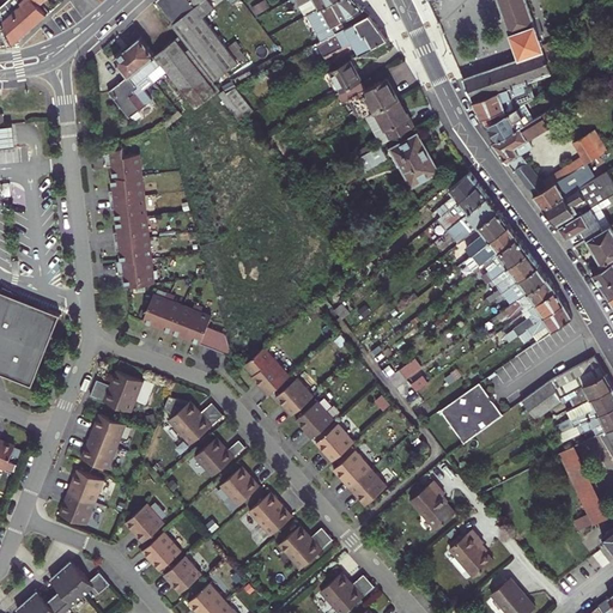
[(11,0),(7,4),(30,29),(47,14),(34,0),(11,0)]
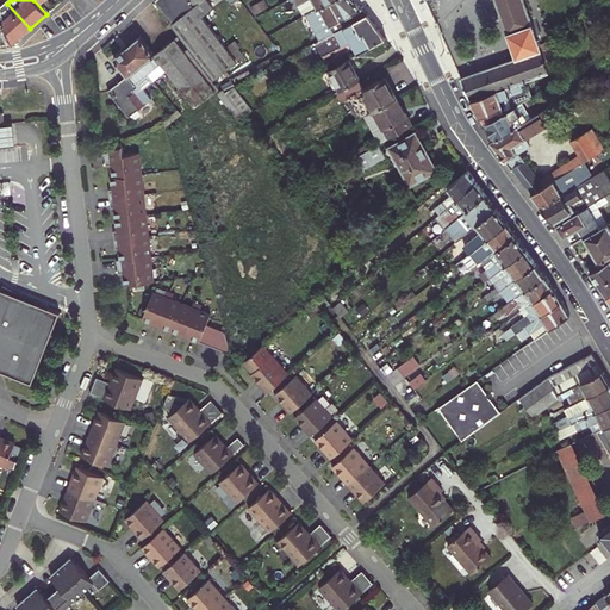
[(156,0),(175,22),(172,24),(215,79),(237,62),(225,48),(201,17),(213,7),(206,0),(156,0)]
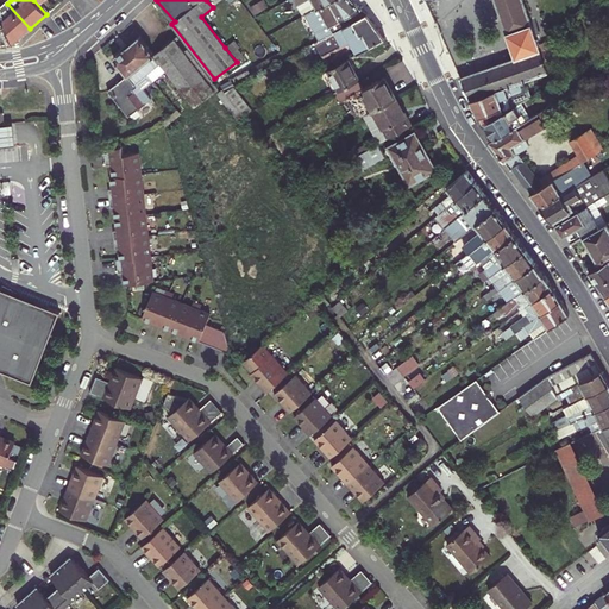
[(331,0),(288,0),(295,13),(306,8),(308,13),(331,0)]
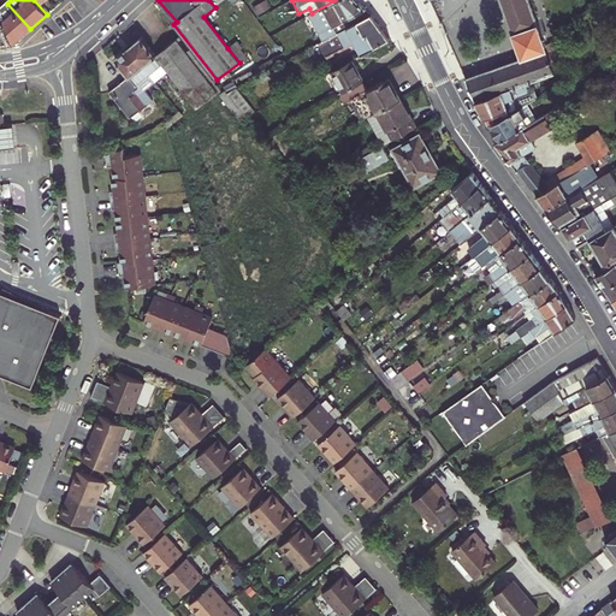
[(318,29),(324,40),(372,13),(366,7),(357,0),(335,0),(312,13),(320,28),(318,29)]
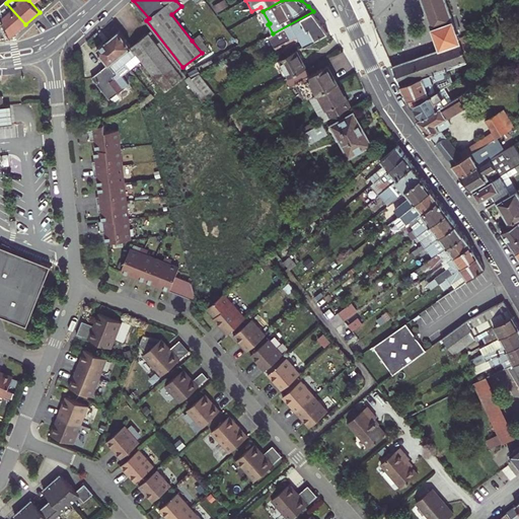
[(445,0),(422,0),(432,28),(453,20),(445,0)]
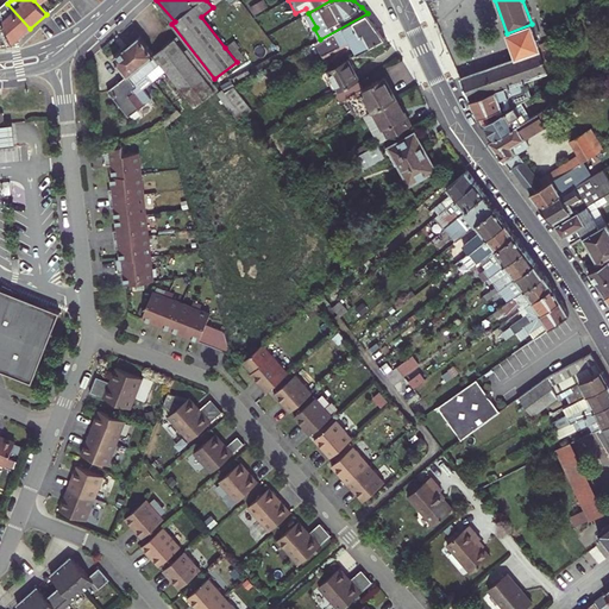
[(0,7),(13,44),(30,29),(7,4),(5,1),(0,6),(0,7)]
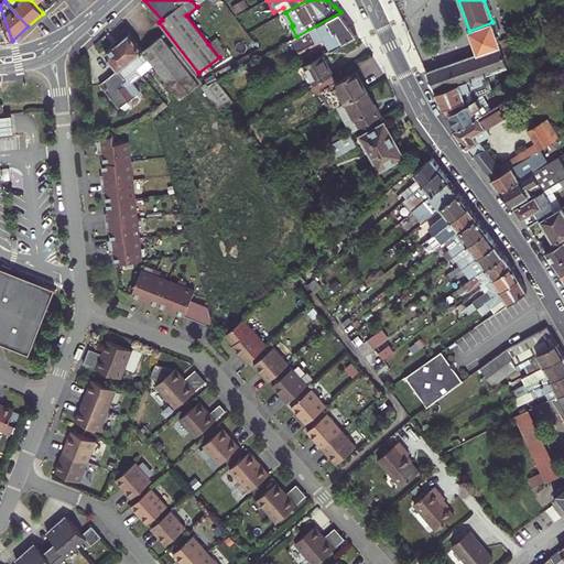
[(0,42),(12,41),(0,7),(0,42)]
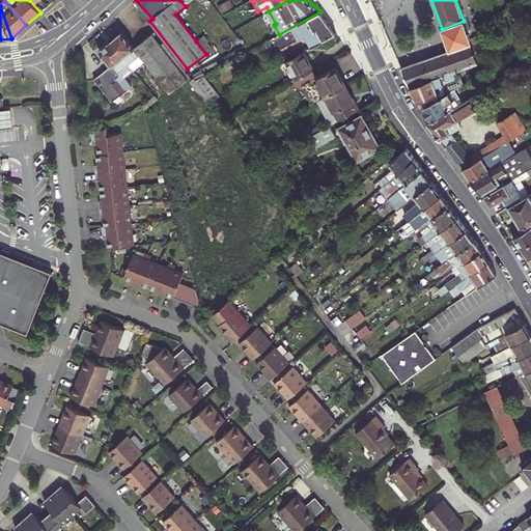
[(222,15),(227,22),(236,17),(232,9),(222,15)]
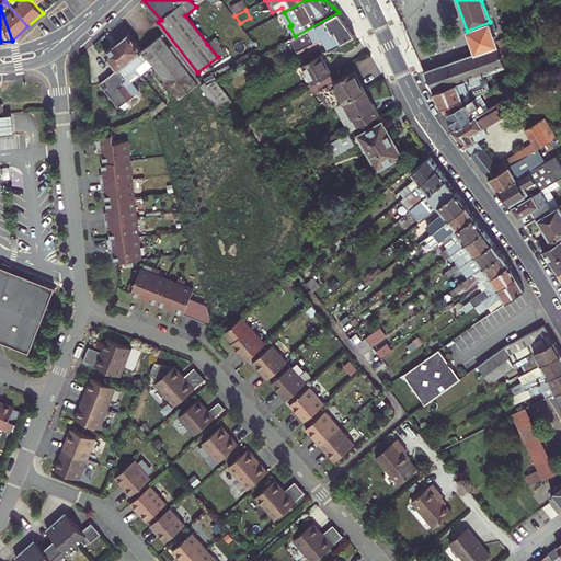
[(330,48),(355,34),(339,12),(295,36),(290,38),(298,52),(323,37),(330,48)]
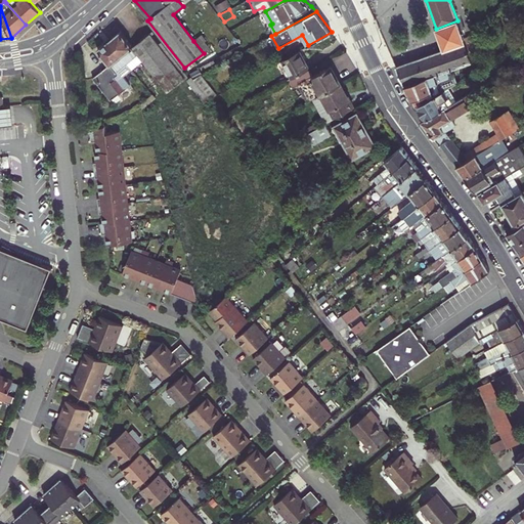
[(224,22),(230,30),(238,26),(233,16),(224,22)]
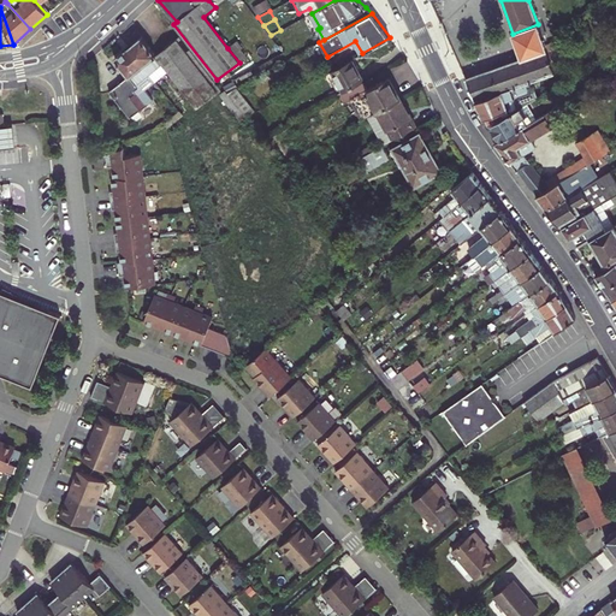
[(513,34),(521,58),(554,47),(552,42),(545,45),(538,24),(513,34)]
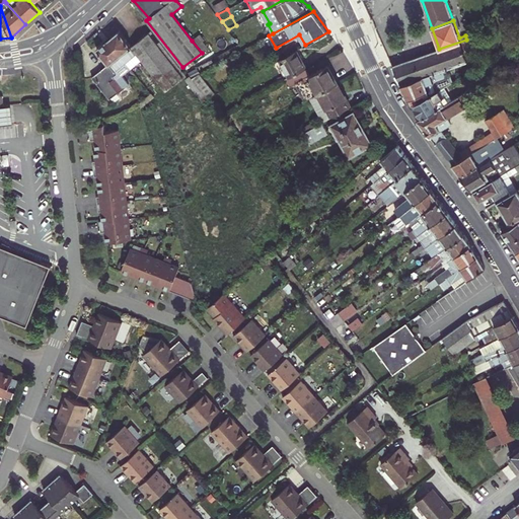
[(151,30),(149,32),(183,77),(187,75),(151,30)]
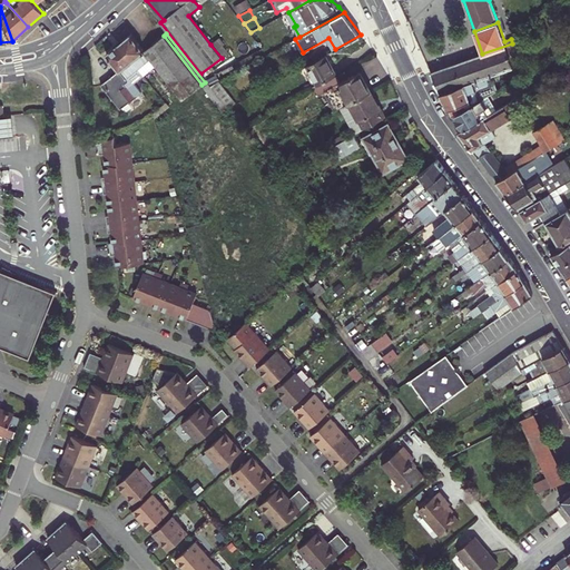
[(202,85),(164,36),(145,51),(131,35),(119,45),(144,76),(156,66),(183,100),(202,85)]
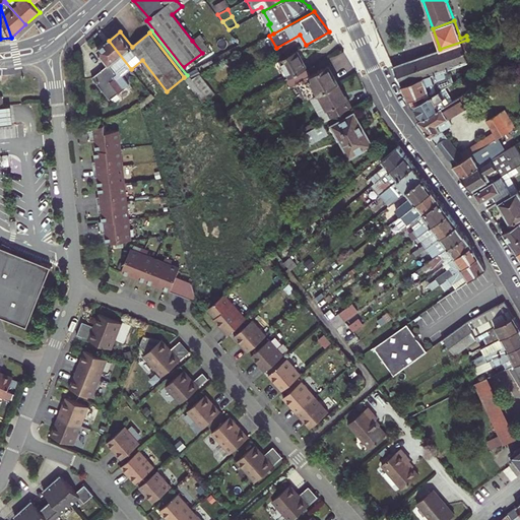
[(200,34),(192,41),(202,53),(210,46),(200,34)]
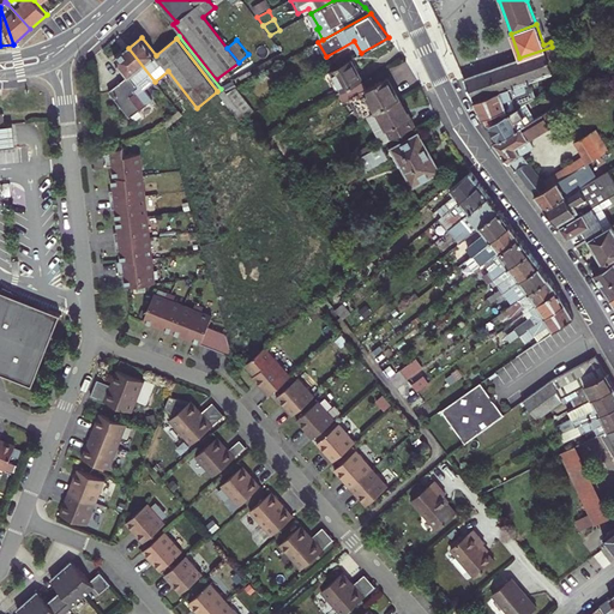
[(519,58),(464,77),(474,100),(530,80),(554,72),(547,53),(558,49),(560,48),(559,44),(552,47),(519,58)]
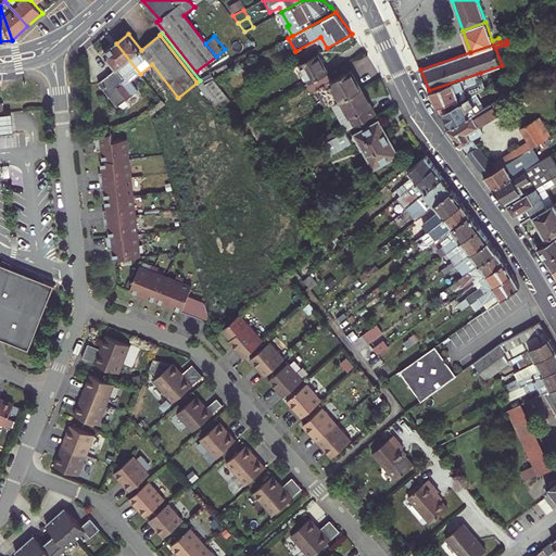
[(116,68),(109,75),(112,80),(103,88),(118,106),(139,90),(131,81),(140,74),(116,43),(104,53),(116,68)]
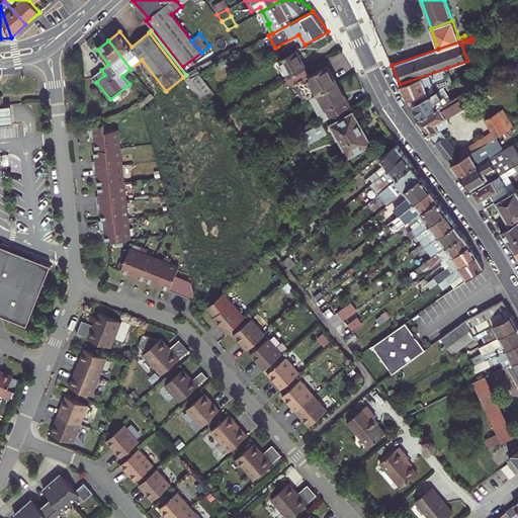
[(461,45),(467,61),(477,58),(470,41),(461,45)]
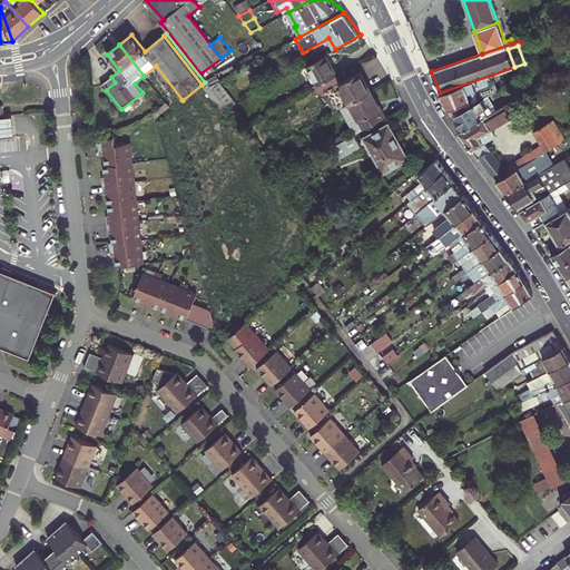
[(317,85),(336,74),(326,55),(307,66),(317,85)]
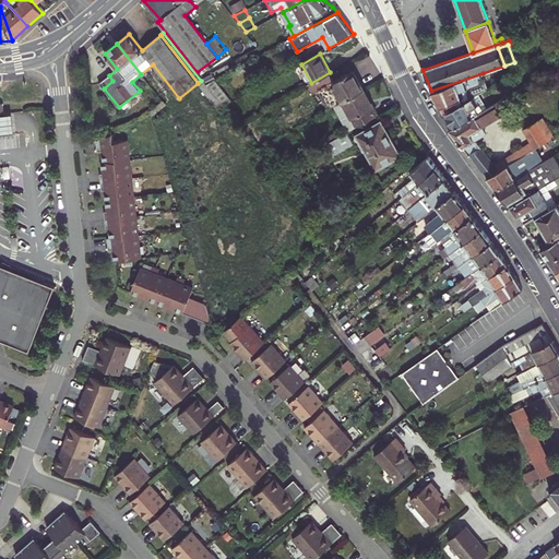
[(297,67),(299,70),(307,84),(308,84),(311,83),(301,64),(297,67)]
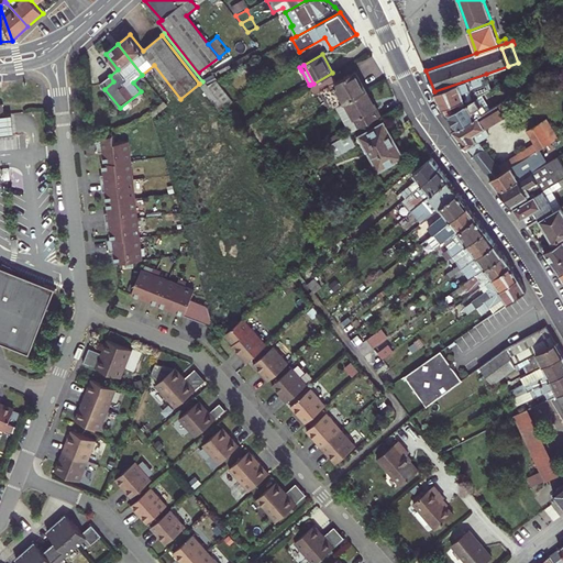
[(316,94),(321,90),(331,109),(337,106),(366,89),(356,70),(337,81),(332,73),(313,84),(310,85),(316,94)]
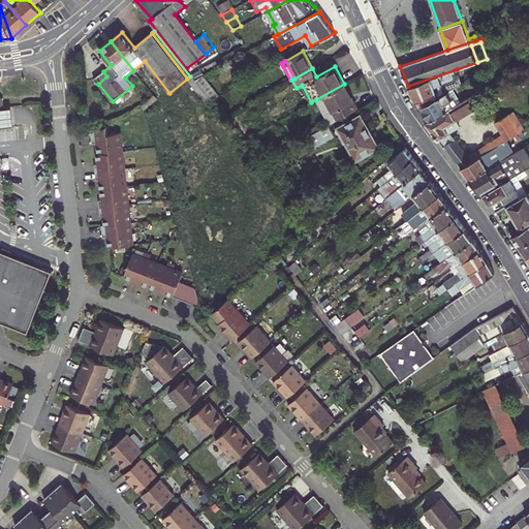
[(204,74),(200,69),(193,73),(196,79),(204,74)]
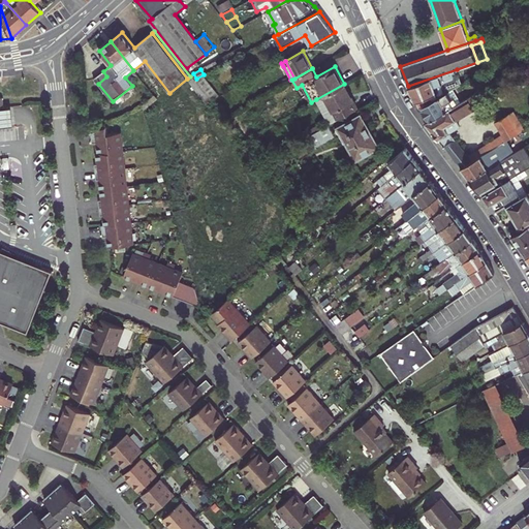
[(408,86),(418,109),(423,106),(446,93),(450,90),(453,89),(462,83),(457,69),(408,86)]
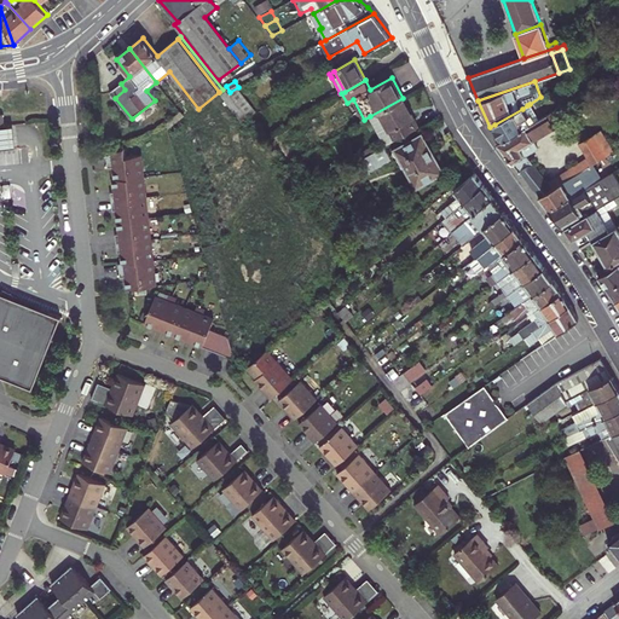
[(125,90),(121,84),(110,92),(115,98),(125,90)]
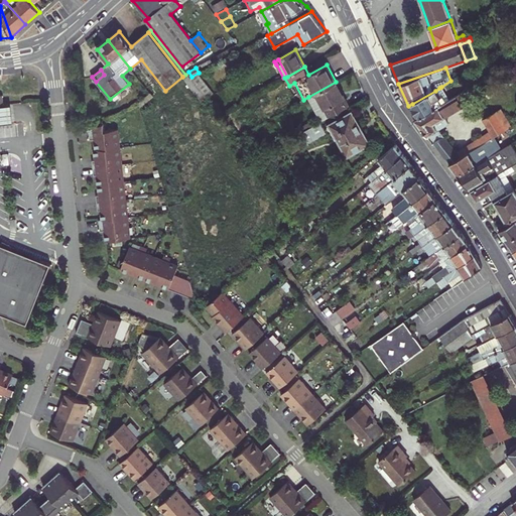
[(206,97),(214,93),(199,74),(190,78),(206,97)]
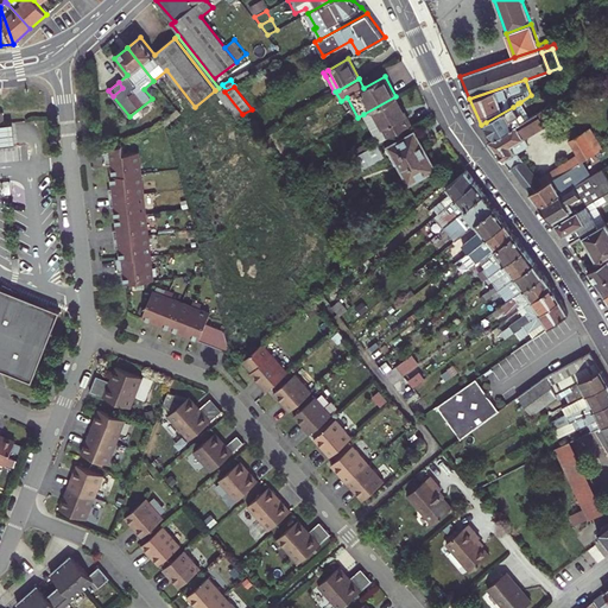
[(238,119),(242,115),(225,92),(222,89),(217,94),(238,119)]
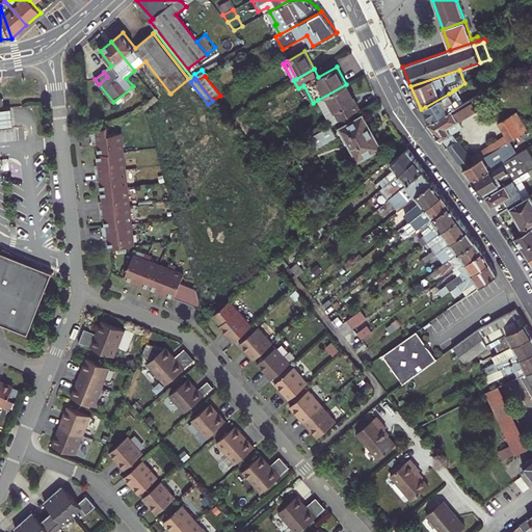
[(501,80),(491,85),(494,89),(503,84),(501,80)]
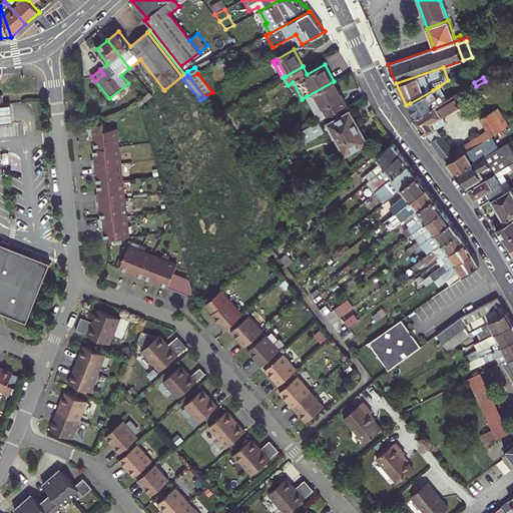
[(307,96),(320,120),(347,105),(334,81),(307,96)]
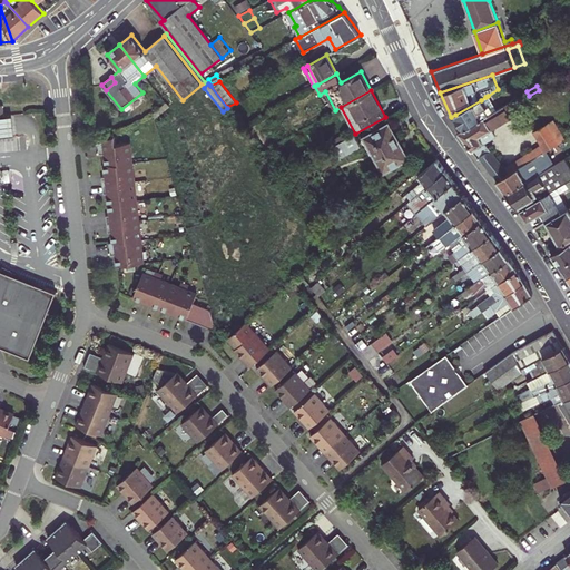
[(455,115),(464,129),(497,109),(488,96),(485,97),(481,100),(455,115)]
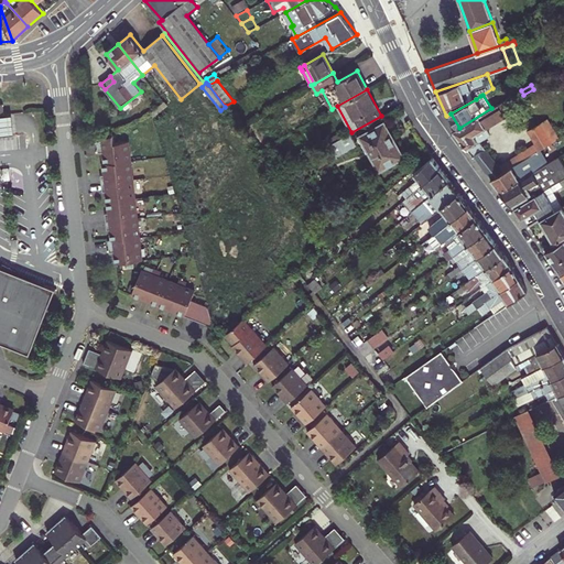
[(487,128),(514,111),(508,99),(491,108),(459,128),(454,130),(478,162),(490,154),(480,141),(491,134),(487,128)]
